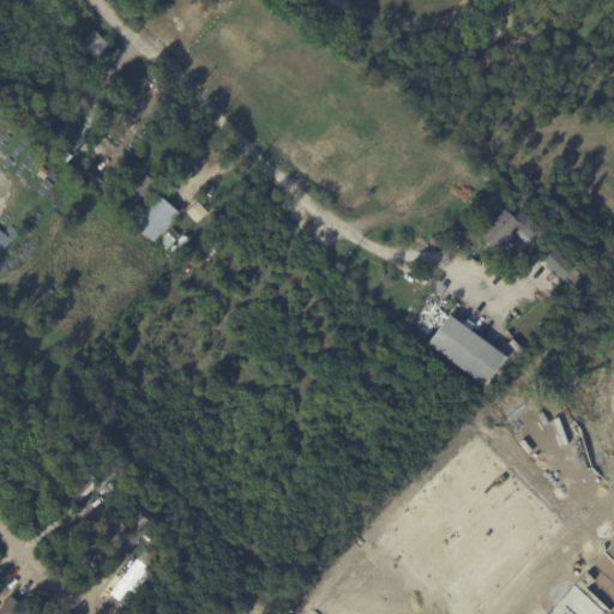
[(110,46),(97,60),(79,44),(94,29),(110,46)]
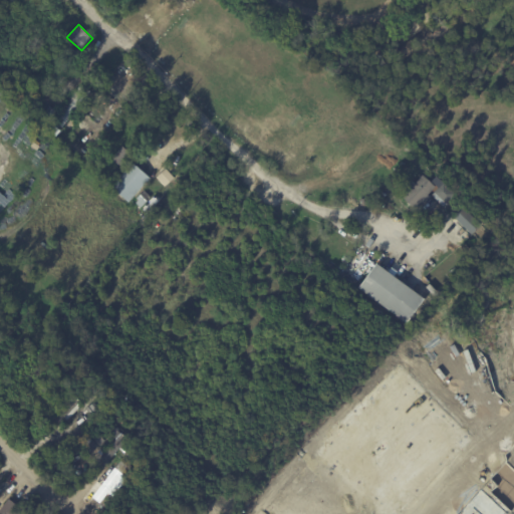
[(53,106),(60,113),(49,125),(41,117),(52,105),(53,106)]
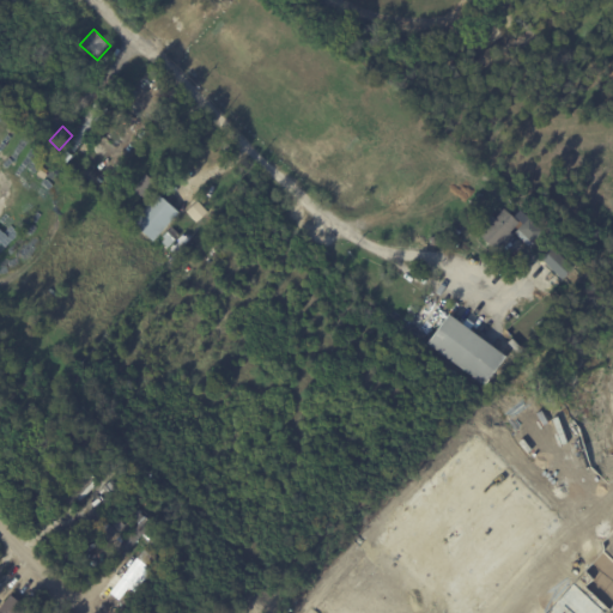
[(76,157),(70,164),(62,157),(68,150),(76,157)]
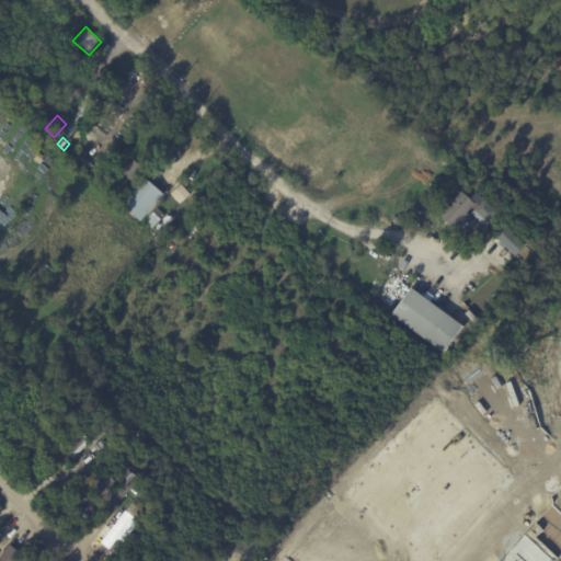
[(122,172),(134,158),(144,167),(132,181),(122,172)]
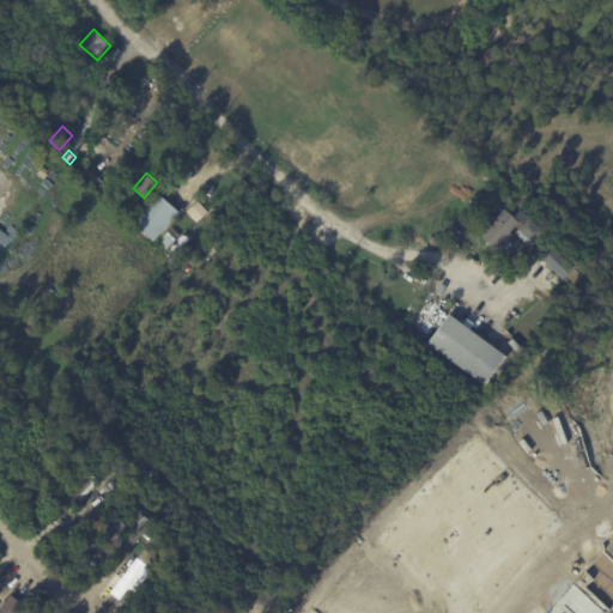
[(163,195),(182,212),(156,242),(135,223),(162,194),(163,195)]
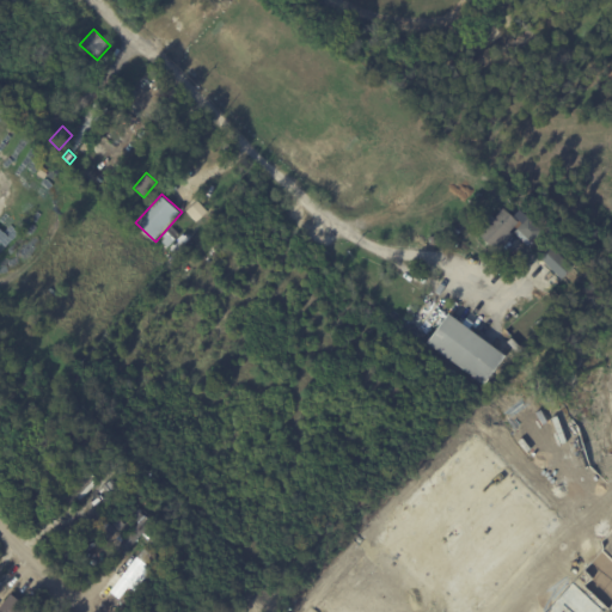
[(184,210),(196,199),(207,209),(195,221),(184,210)]
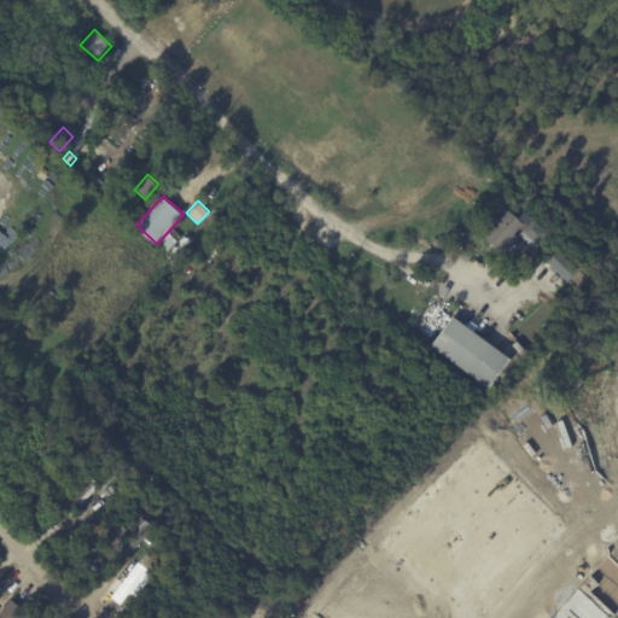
[(519,239),(512,246),(507,242),(500,250),(487,238),(511,211),(525,225),(516,235),(519,239)]
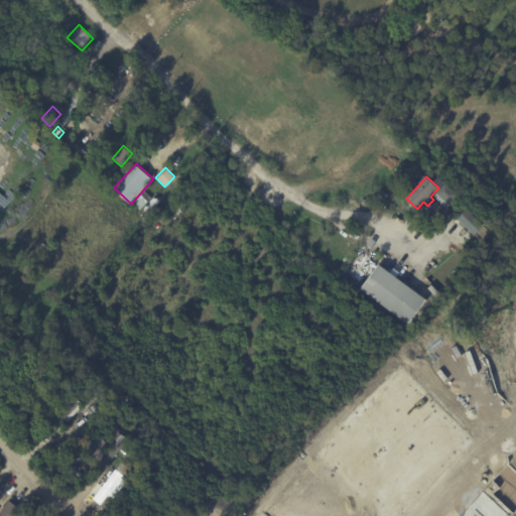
[(449,205),(442,199),(440,202),(434,197),(446,183),(459,195),(449,205)]
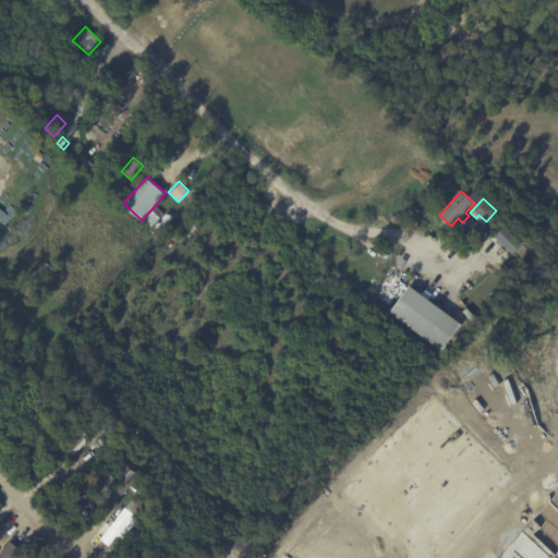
[(156,215),(153,211),(161,202),(172,213),(164,221),(156,215)]
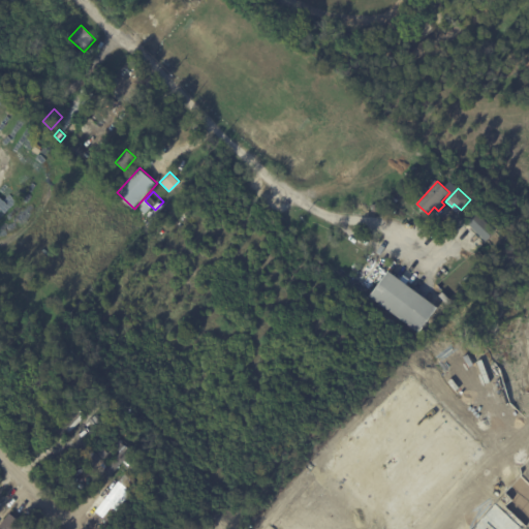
[(487,243),(468,225),(477,215),(496,232),(487,243)]
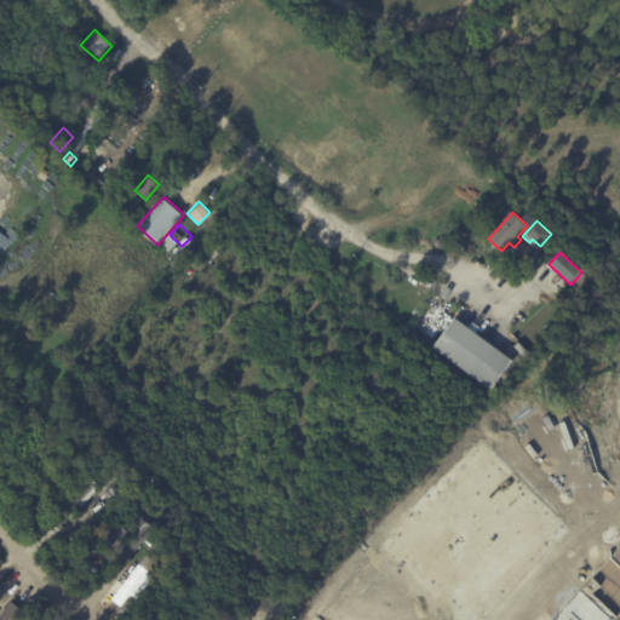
[(472,325),(475,322),(481,327),(478,331),(516,360),(494,389),(436,345),(458,316),(471,326),(472,325)]
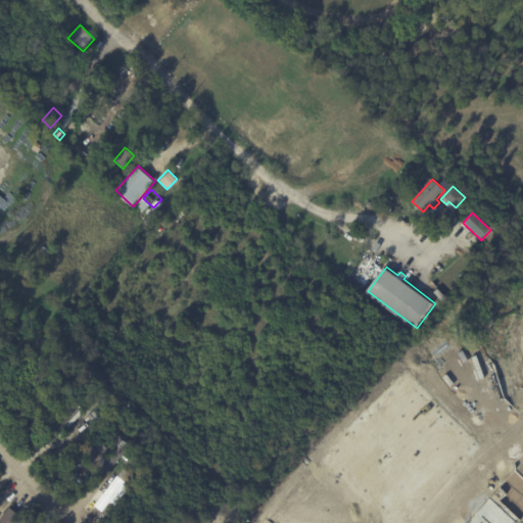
[(83,416),(67,433),(57,424),(68,411),(74,415),(82,406),(87,411),(83,416)]
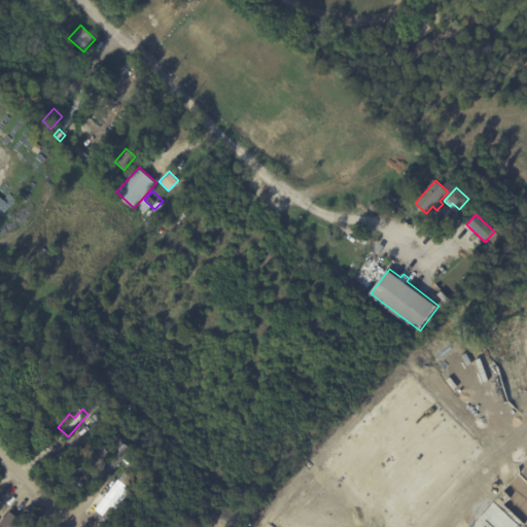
[(99,426),(93,417),(99,413),(105,421),(99,426)]
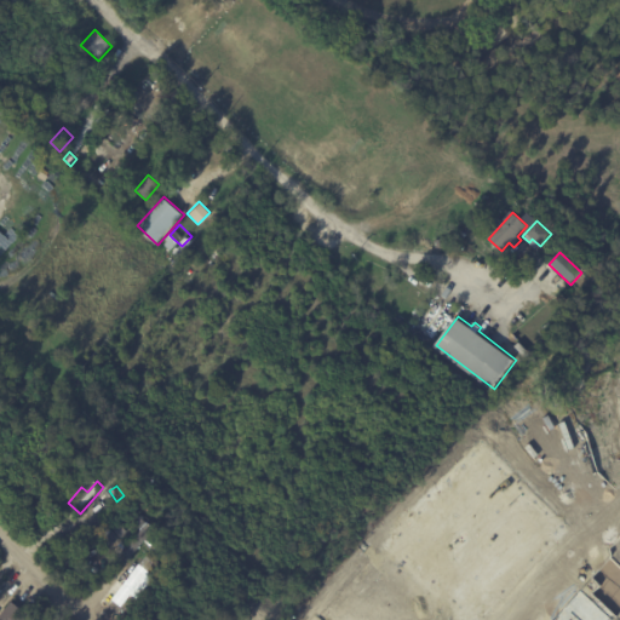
[(155,529),(130,560),(122,552),(124,551),(119,546),(122,540),(128,545),(142,530),(133,523),(139,517),(155,529)]
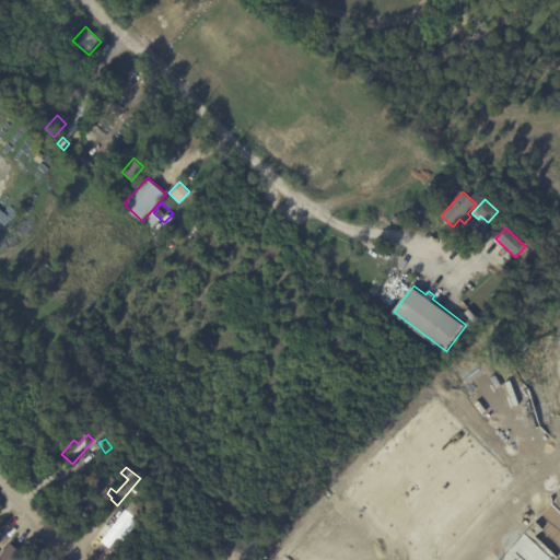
[(294,525),(301,521),(304,526),(298,531),(294,525)]
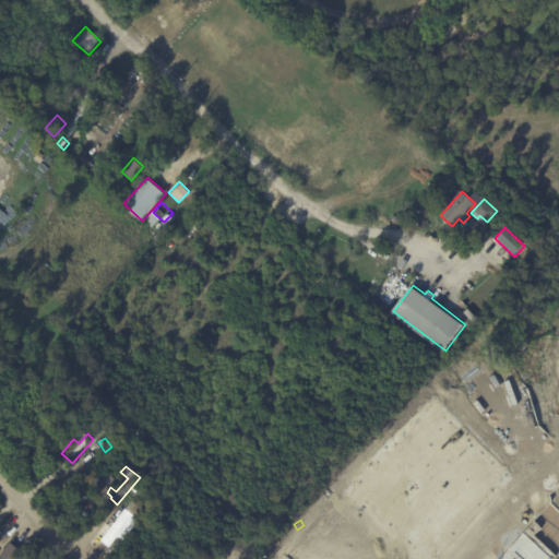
[(299,558),(295,555),(300,549),(310,558),(299,558)]
